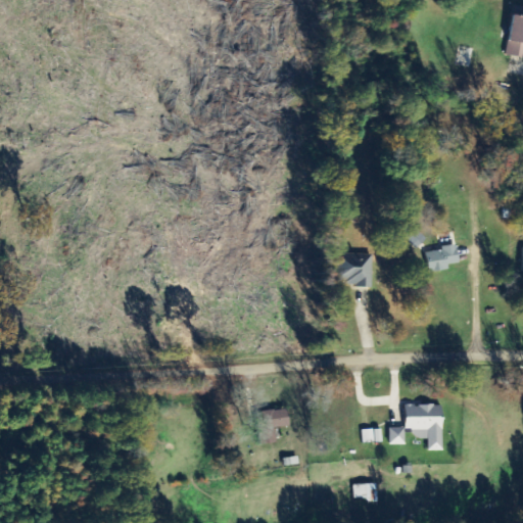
[(449,270),(448,265),(460,264),(458,247),(426,251),(429,273),(449,270)]
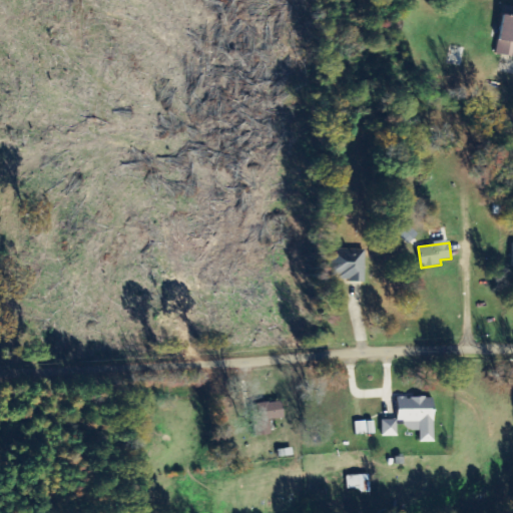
[(365,281),(366,250),(334,249),(333,280),(365,281)]
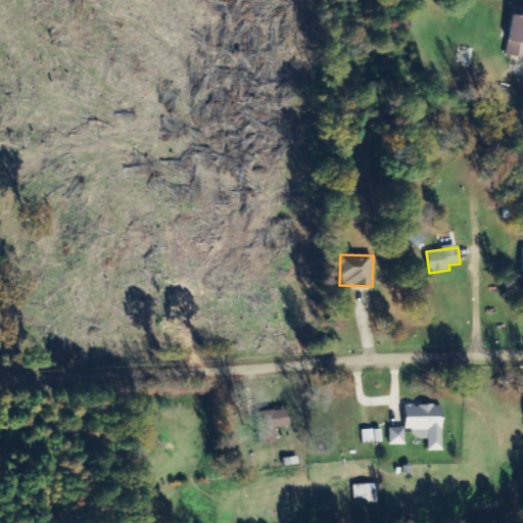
[(443,405),(406,406),(407,429),(413,429),(413,439),(428,438),(429,452),(444,450),(443,405)]
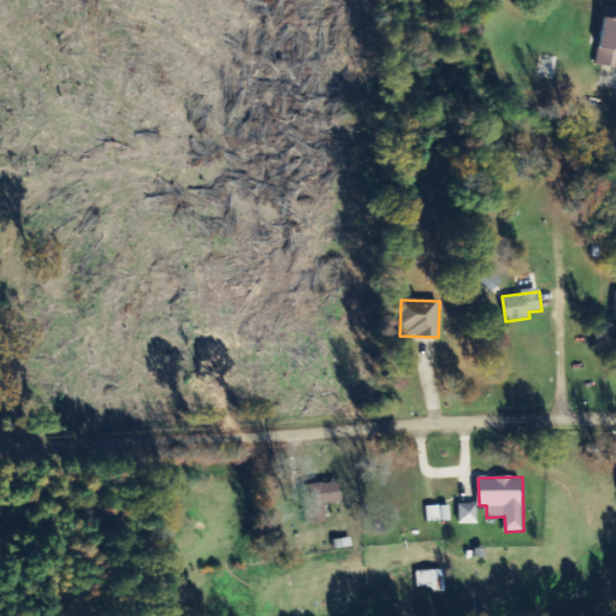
[(307,525),(326,521),(324,504),(342,502),(338,481),(301,487),(307,525)]
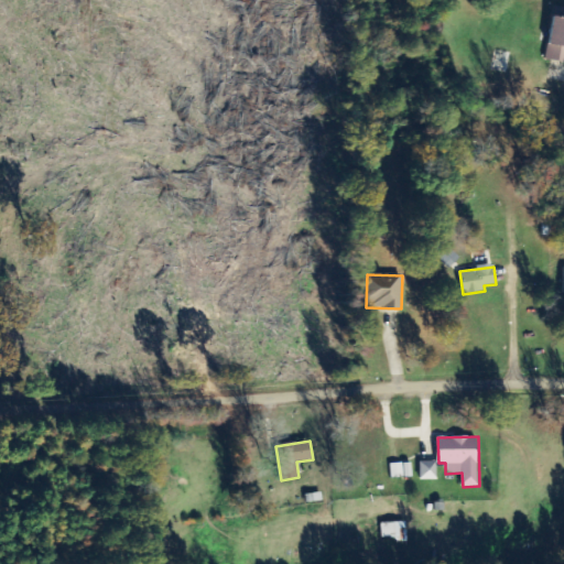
[(437,480),(437,463),(421,462),(420,479),(437,480)]
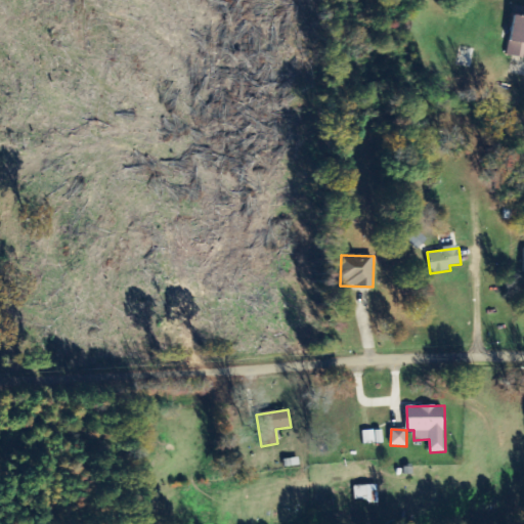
[(376,444),(374,430),(362,432),(363,445),(376,444)]
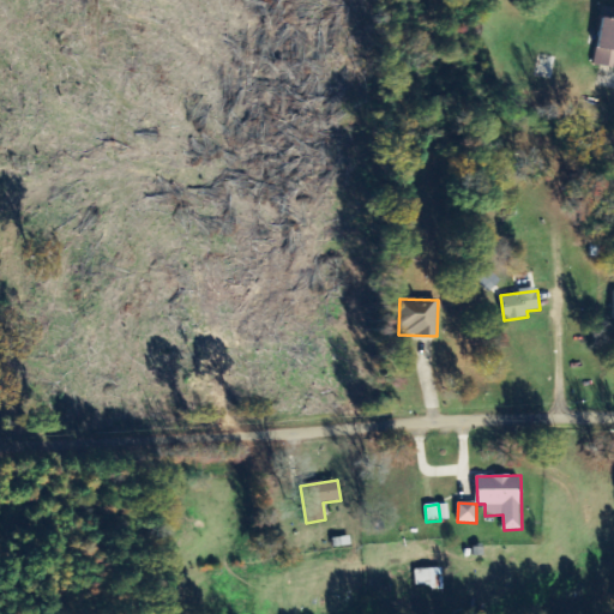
[(415,570),(416,587),(431,585),(432,595),(445,594),(443,567),(415,570)]
